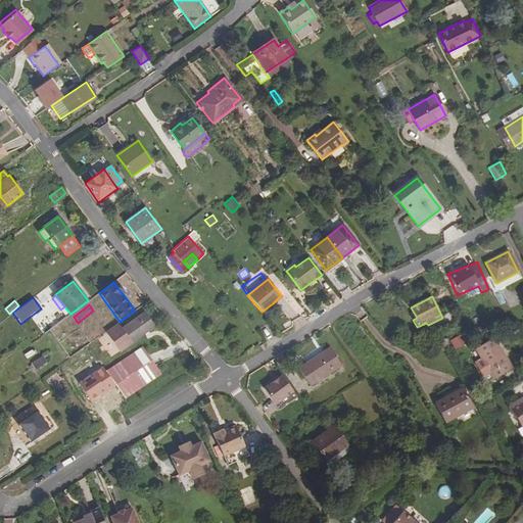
[(119,324),(106,332),(120,351),(154,326),(144,313),(122,329),(119,324)]
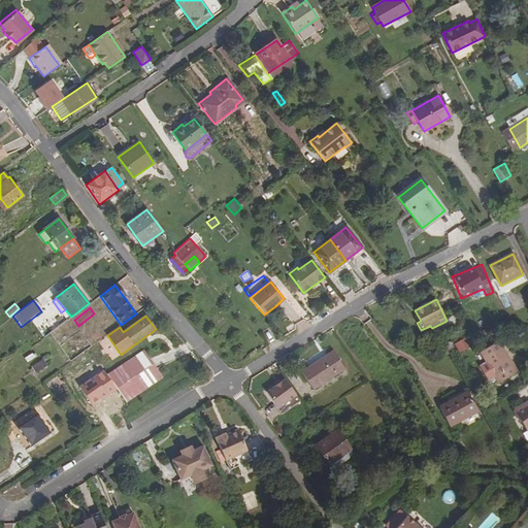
[(73,350),(77,347),(81,344),(76,337),(63,347),(68,354),(73,350)]
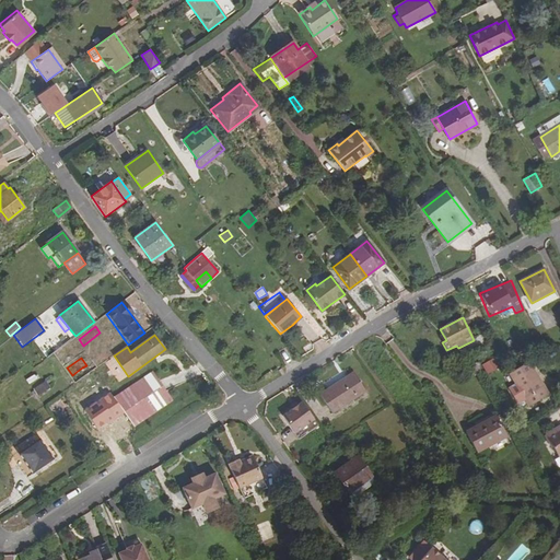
[(531,361),(510,374),(529,407),(550,394),(531,361)]
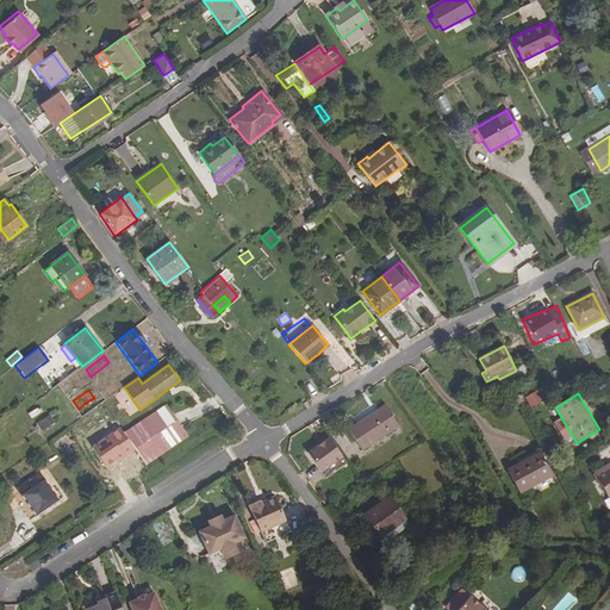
[(45,409),(42,404),(29,414),(31,418),(45,409)]
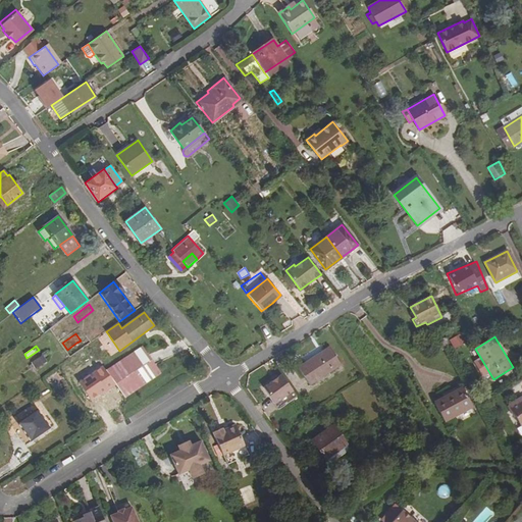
[(143,347),(106,371),(120,392),(117,394),(120,399),(160,372),(143,347)]
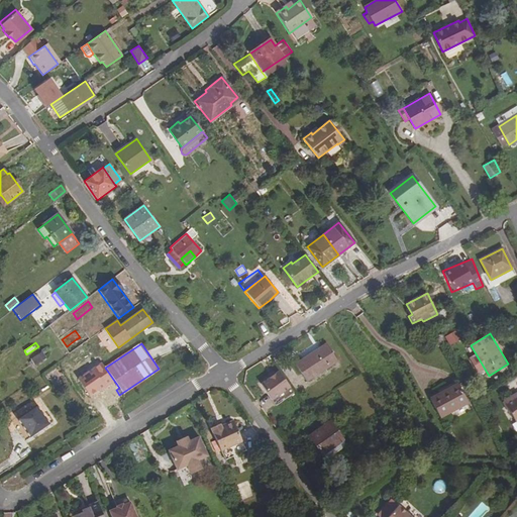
[(336,359),(326,344),(296,365),(307,380),(336,359)]
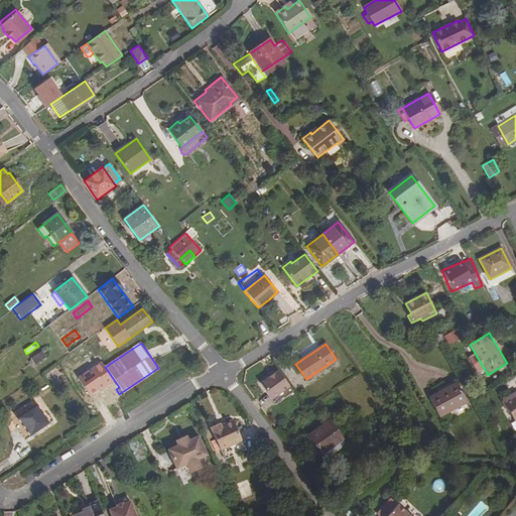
[(45,357),(41,351),(31,358),(35,365),(45,357)]
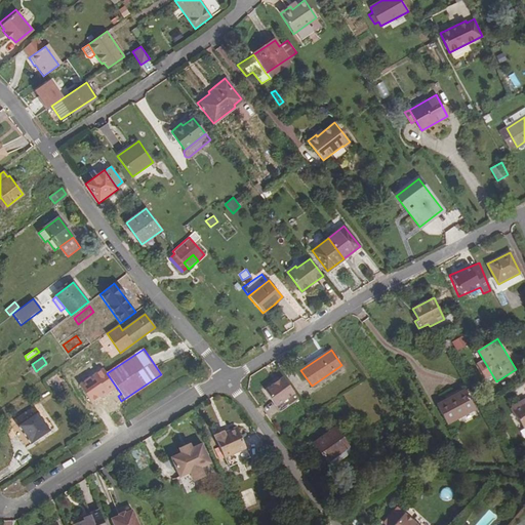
[(282,369),(261,385),(278,409),(295,396),(282,369)]
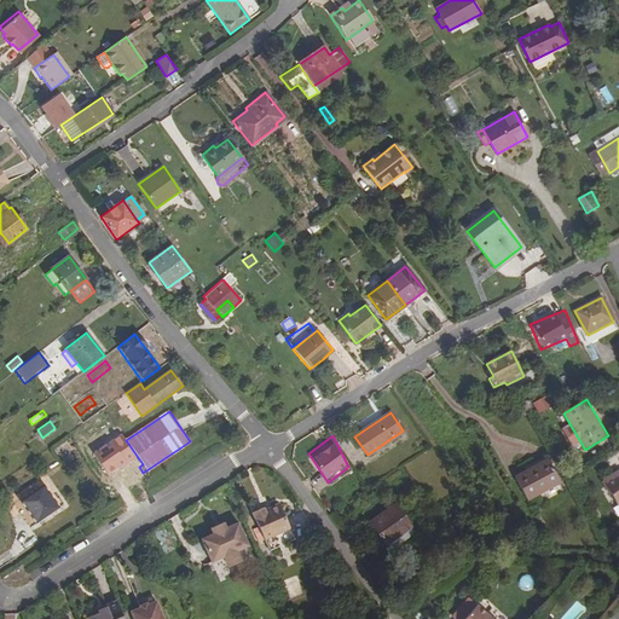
[(65,441),(53,449),(62,461),(74,453),(65,441)]
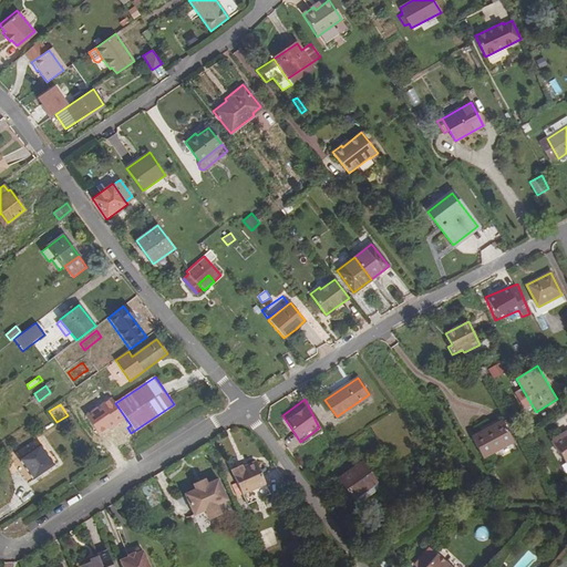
[(503,422),(472,439),(483,459),(514,442),(503,422)]
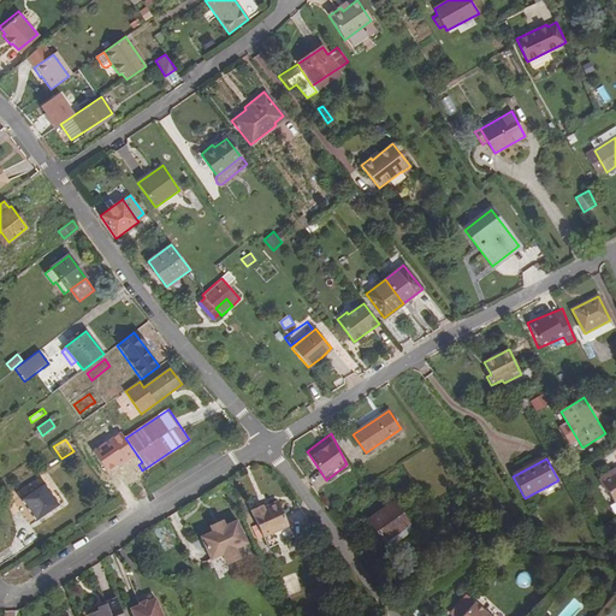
[(615,472),(614,474),(612,471),(602,478),(615,498),(615,472)]
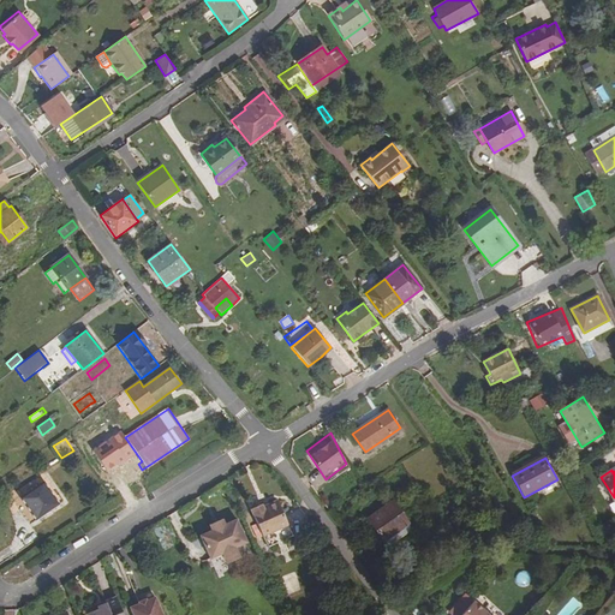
[(315,471),(306,473),(310,487),(320,484),(315,471)]
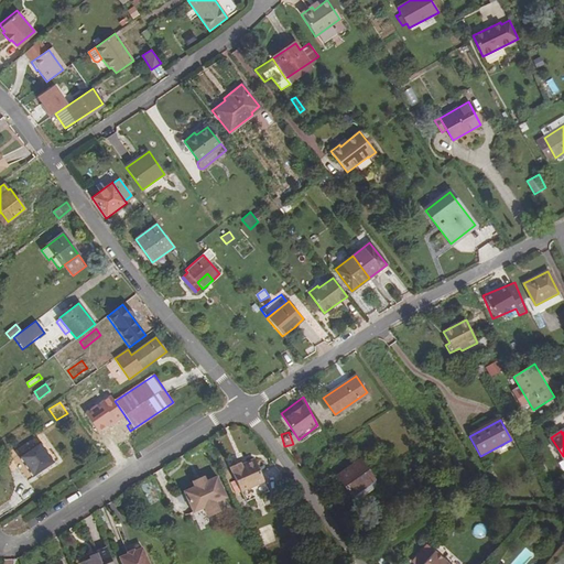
[(35,438),(17,448),(20,454),(39,444),(35,438)]
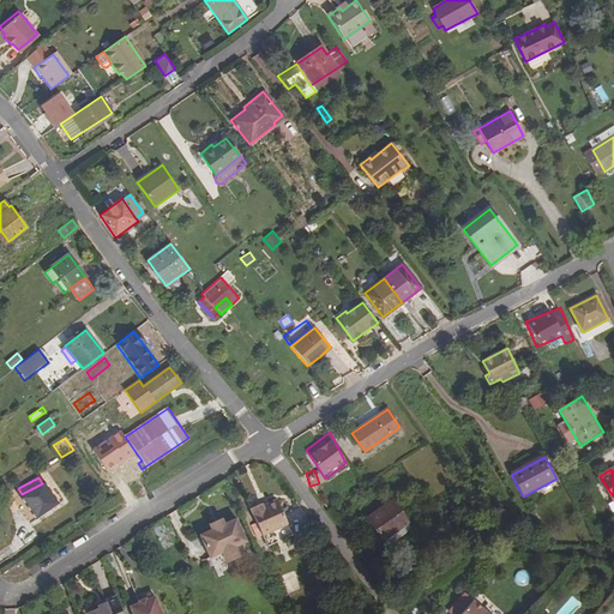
[(29,509),(50,492),(43,482),(22,498),(29,509)]
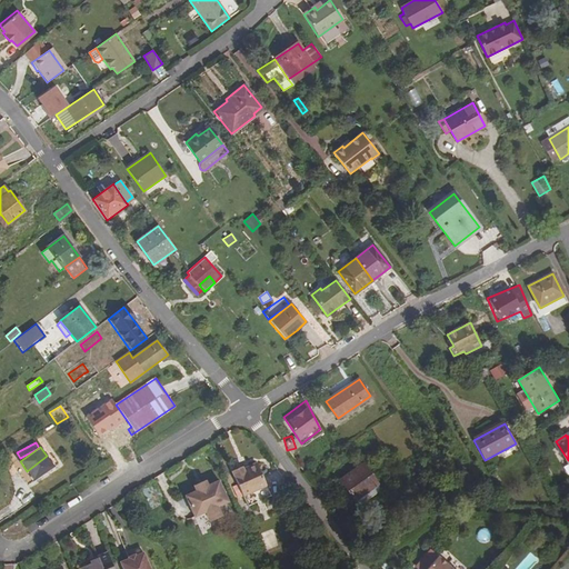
[(33,481),(53,467),(47,456),(27,471),(33,481)]
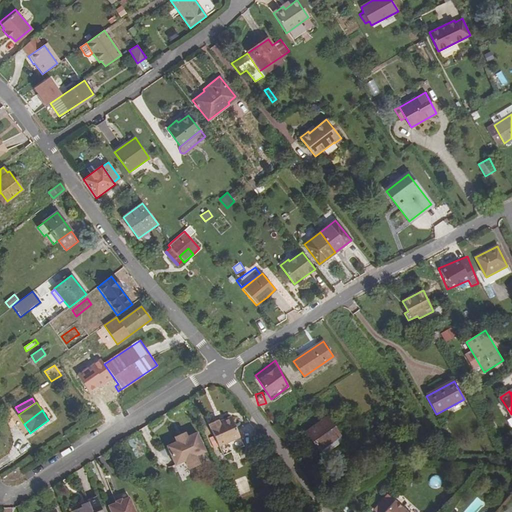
[(24,424),(18,415),(12,419),(18,428),(24,424)]
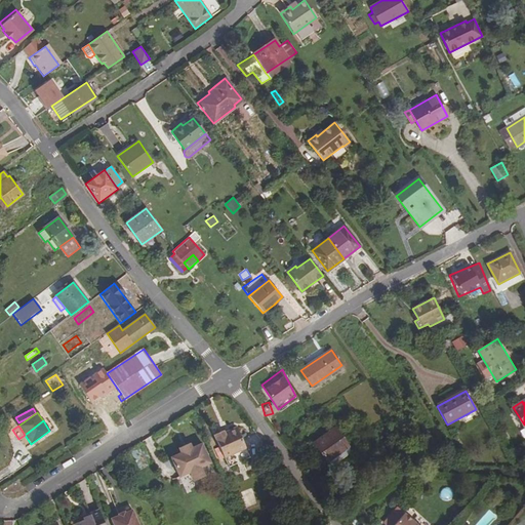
[(334,429),(314,443),(327,461),(348,447),(334,429)]
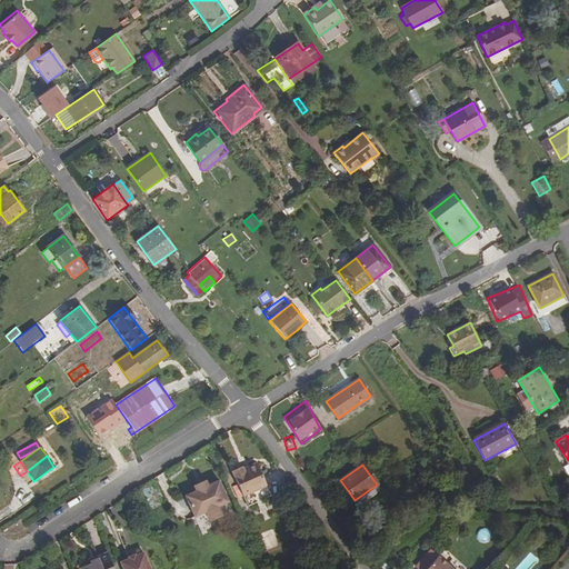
[(243,508),(267,497),(262,487),(253,467),(251,467),(249,466),(246,467),(243,470),(240,472),(238,468),(227,472),(239,498),(243,508)]
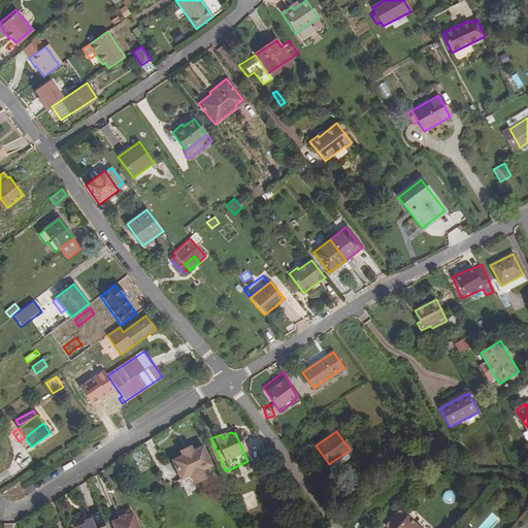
[(31,447),(25,437),(19,441),(25,450),(31,447)]
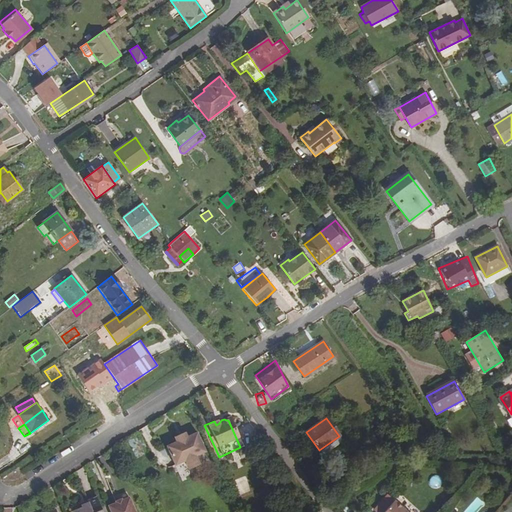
[(204,461),(191,433),(182,437),(180,433),(168,438),(170,443),(160,447),(173,476),(184,471),(186,475),(197,471),(195,466),(204,461)]
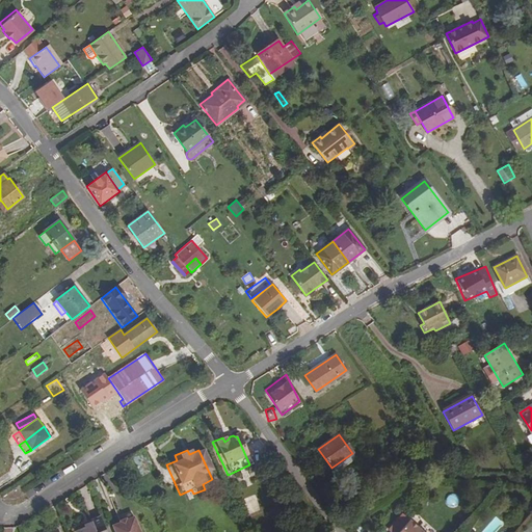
[(194,498),(206,493),(205,489),(193,494),(194,498)]
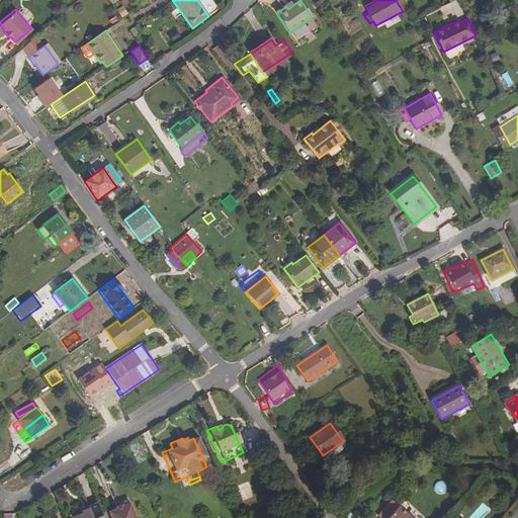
[(443,493),(444,485),(436,484),(434,491),(443,493)]
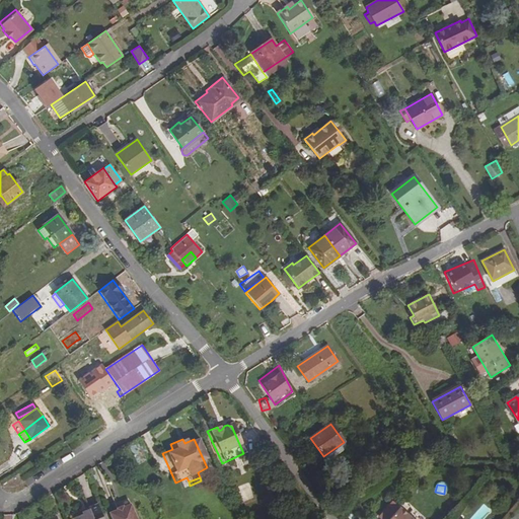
[(414,518),(394,501),(380,517),(383,518),(414,518)]
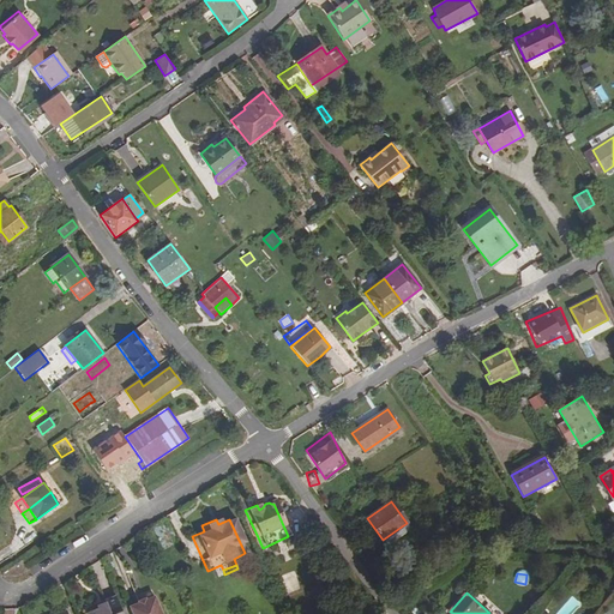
[(134,602),(125,606),(128,613),(157,613),(150,595),(142,600),(140,597),(133,601),(134,602)]
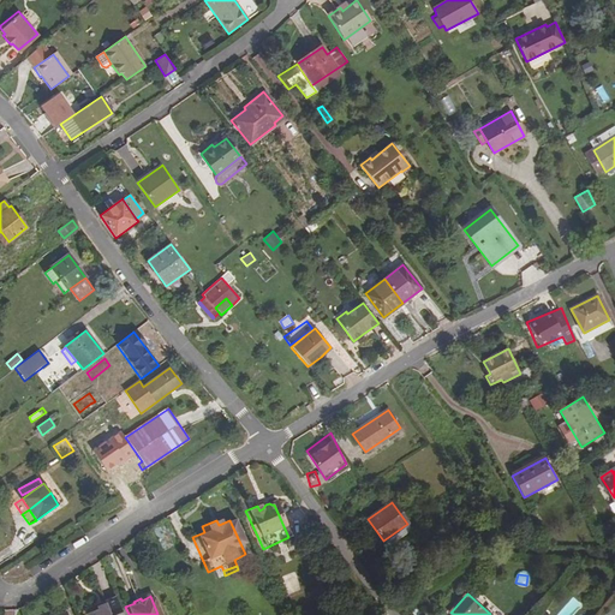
[(119,614),(113,597),(96,604),(94,605),(95,609),(83,613),(83,614),(119,614)]
